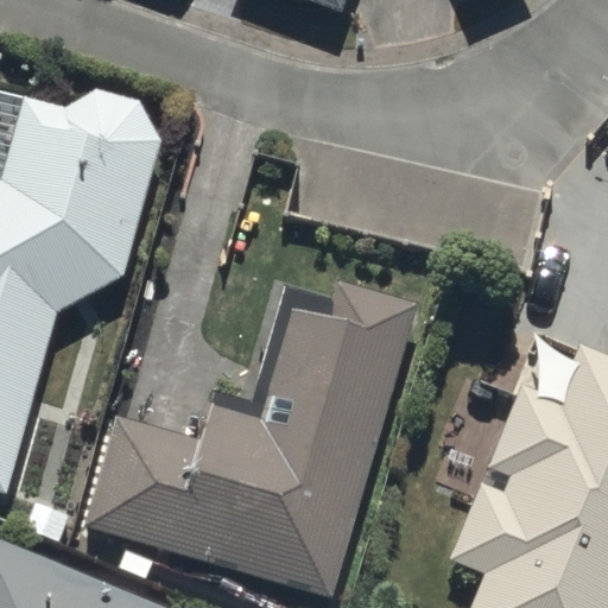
[(298,0),(342,17),(348,0),(298,0)]
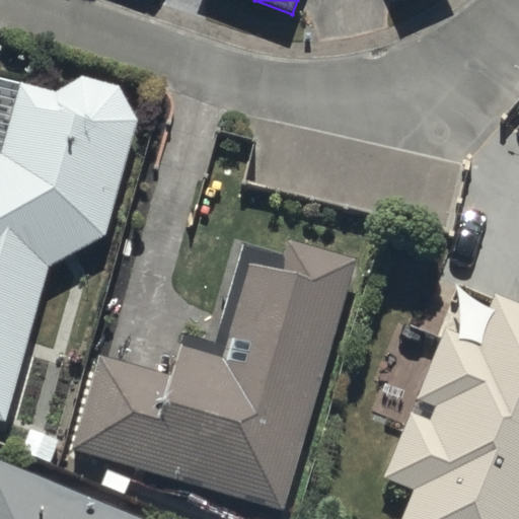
[(0,422),(5,424),(50,267),(106,236),(137,120),(117,87),(81,77),(54,92),(19,83),(1,155),(0,155),(0,422)]
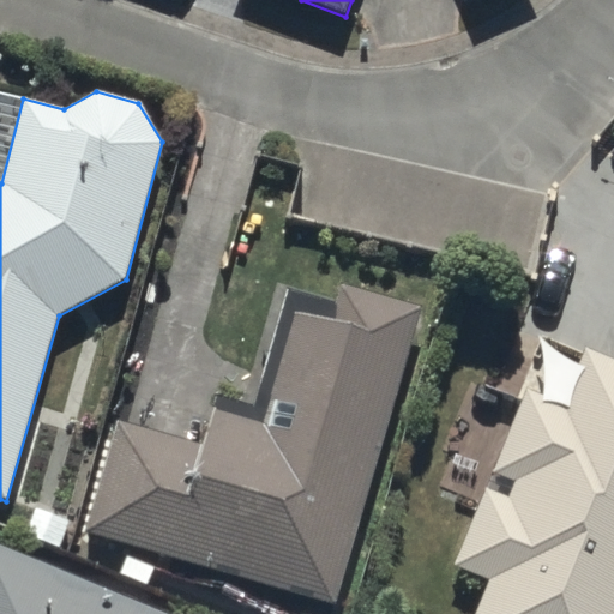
[(336,601),(420,307),(344,286),(335,320),(296,309),(265,420),(214,405),(204,441),(116,416),(84,533),(128,545),(120,571),(154,579),(161,552),(336,601)]
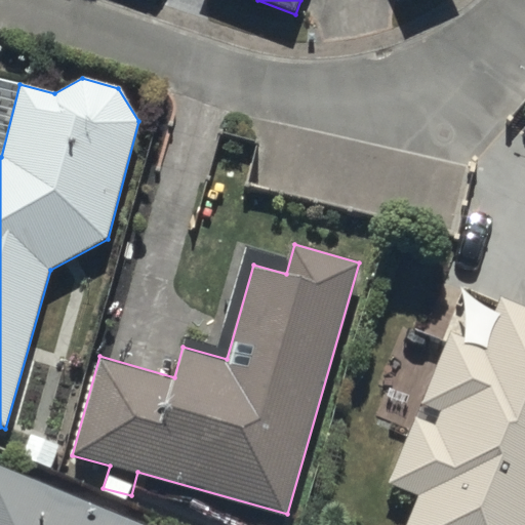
[(524,524),(524,312),(503,304),(485,348),(454,335),(427,405),(442,411),(437,426),(415,417),(388,486),(419,498),(408,524),(524,524)]
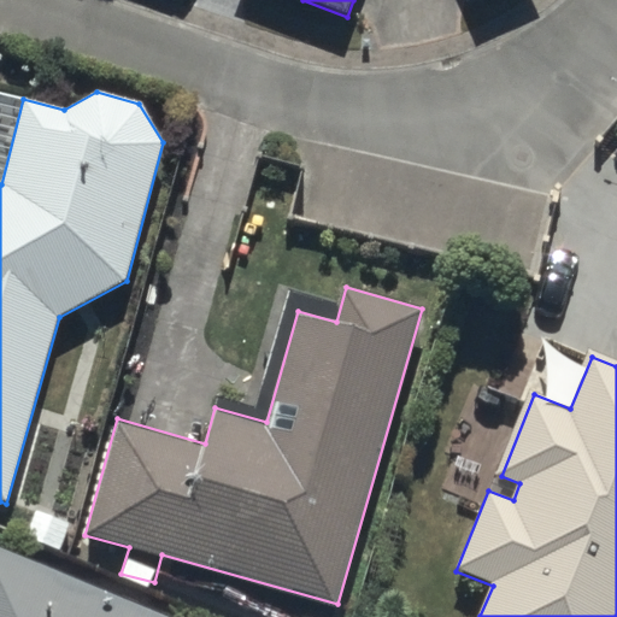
[(160,616),(0,554),(0,616),(160,616)]
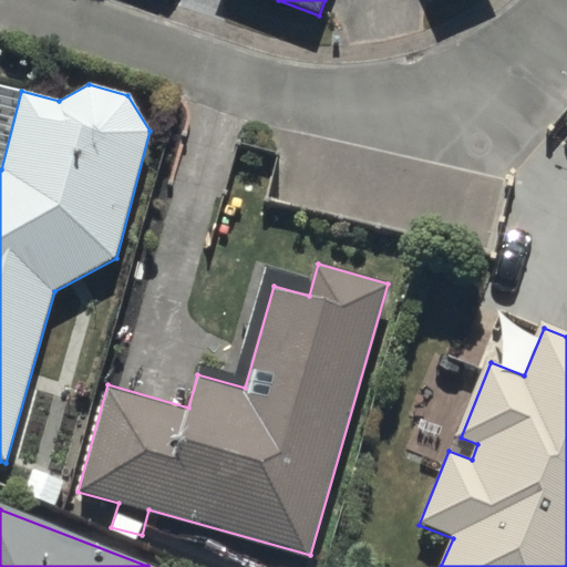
All buildings are outlined.
